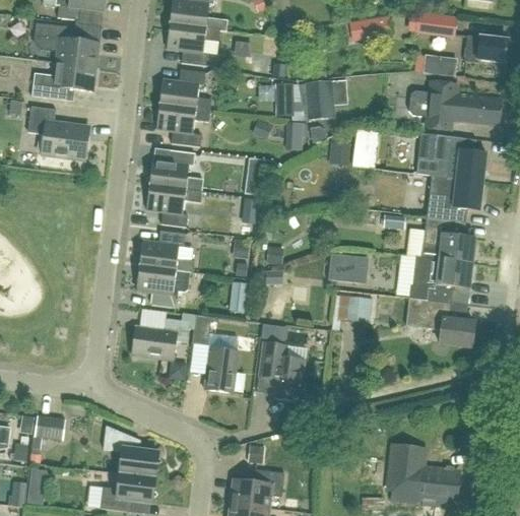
[(104,10),(105,0),(55,0),(55,4),(59,4),(57,17),(79,19),(80,7),(104,10)]
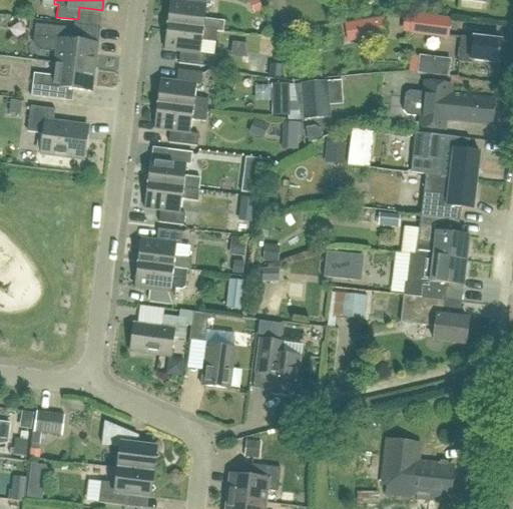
[(186,0),(170,0),(167,23),(217,29),(223,30),(224,20),(204,17),(206,3),(210,4),(210,0),(186,0)]
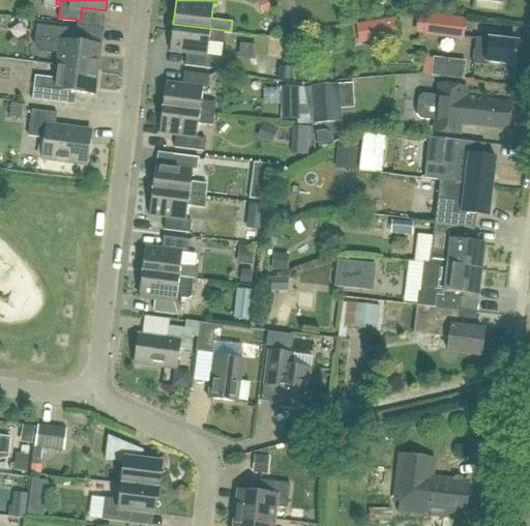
[(258,0),(263,10),(270,7),(267,0),(258,0)]
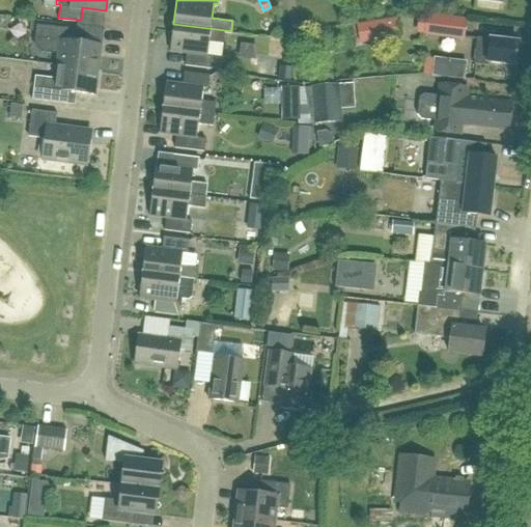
[(463,38),(466,17),(427,11),(424,33),(463,38)]
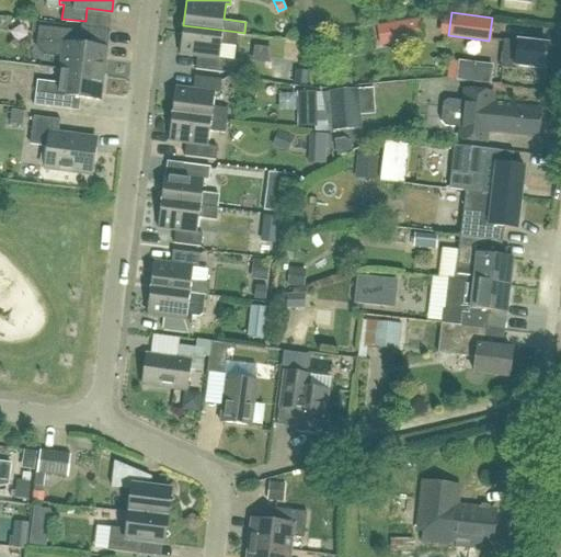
[(420,16),(395,21),(398,38),(423,34),(420,16)]
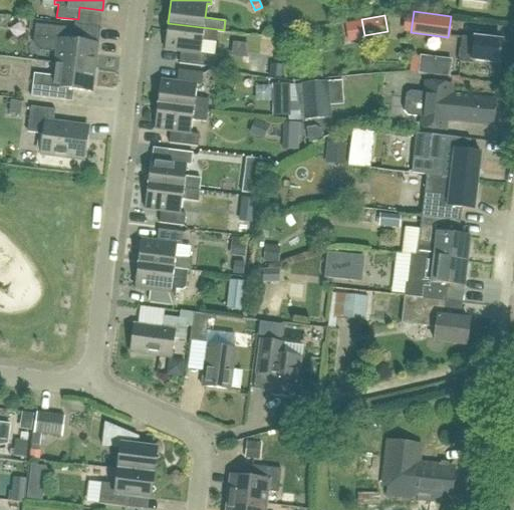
[(55,61),(95,65),(98,41),(72,38),(74,26),(34,21),(32,37),(40,47),(56,49),(55,61)]
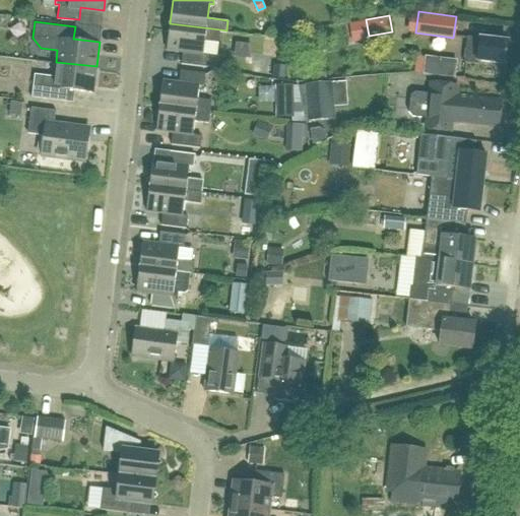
[(218,41),(220,29),(170,23),(167,48),(183,50),(181,62),(206,65),(207,53),(203,52),(204,39),(218,41)]
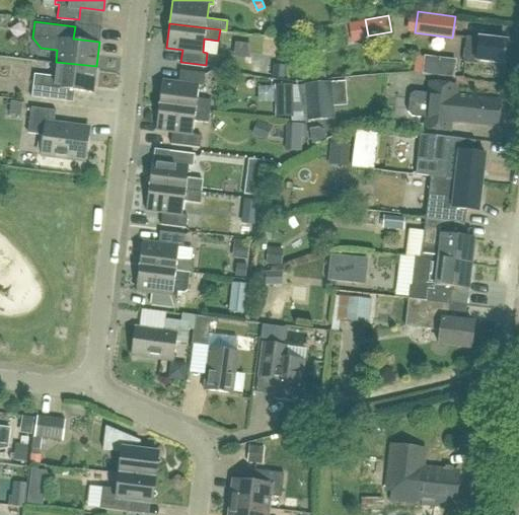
[(478,37),(466,34),(462,60),(476,62),(476,58),(504,62),(507,40),(478,35),(478,37)]
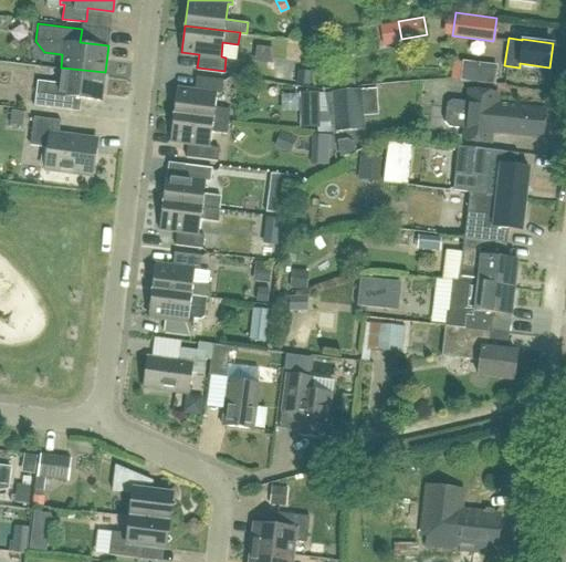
[(494,82),(495,64),(463,60),(461,77),(494,82)]
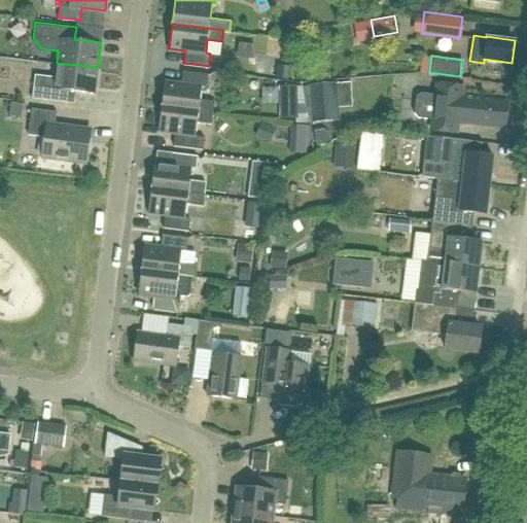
[(95,92),(98,67),(57,63),(55,76),(35,73),(32,97),(67,101),(69,89),(95,92)]
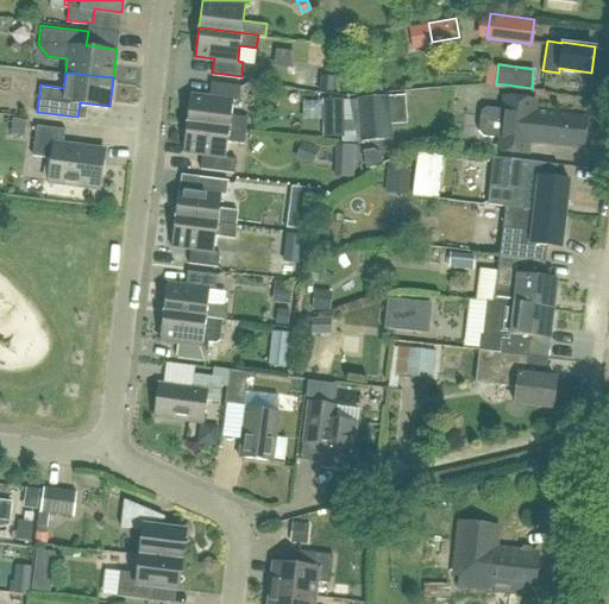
[(319,89),(332,90),(334,75),(320,74),(319,89)]
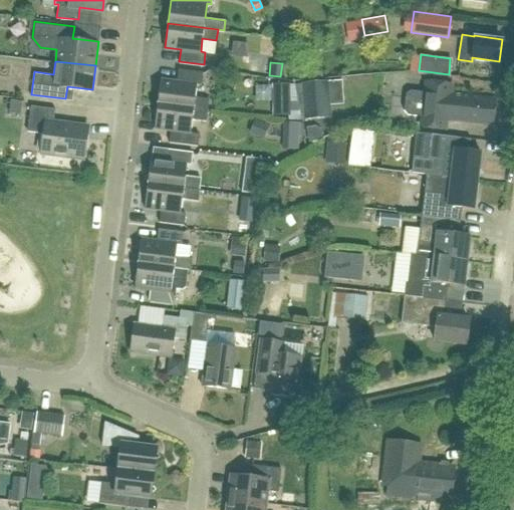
[(158,102),(208,108),(209,97),(195,96),(197,83),(201,83),(203,71),(179,68),(177,80),(161,78),(158,102)]
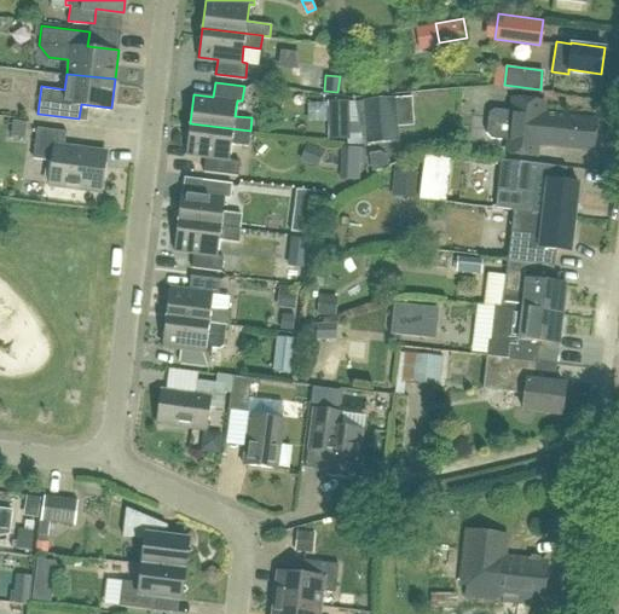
[(366,143),(399,139),(395,97),(363,99),(366,143)]
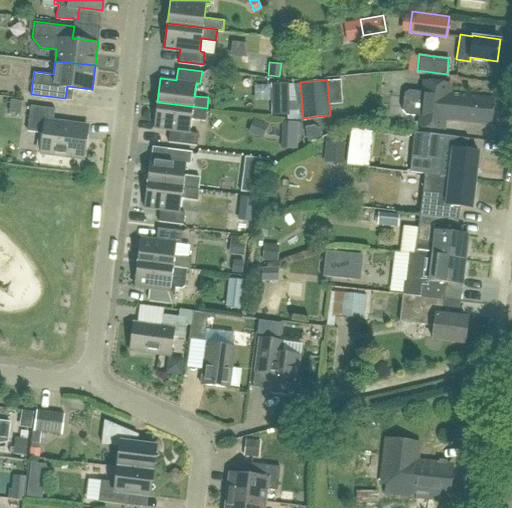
[(457,118),(457,120),(490,124),(494,96),(447,90),(448,82),(425,80),(424,90),(408,89),(404,92),(402,108),(405,112),(421,114),(420,125),(442,127),(443,116),(457,118)]
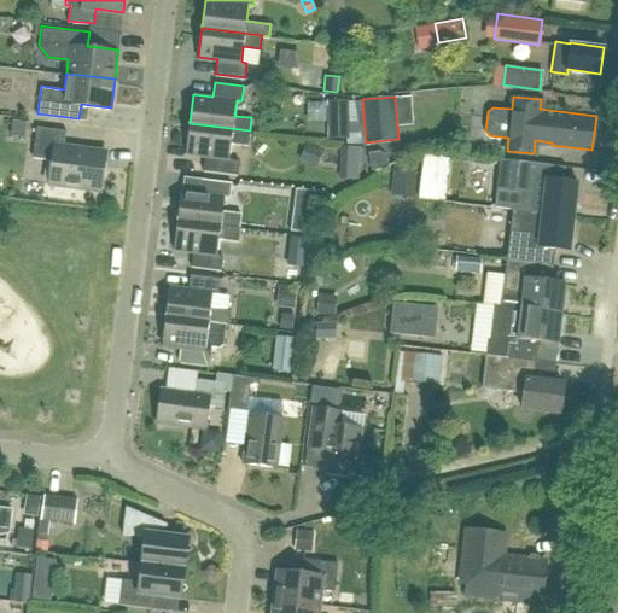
[(328,138),(350,138),(349,98),(327,98),(328,138)]
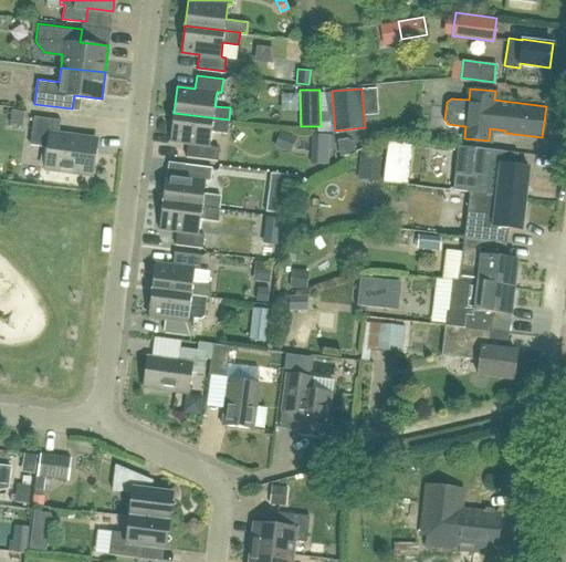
[(23,111),(12,110),(11,122),(22,123),(23,111)]
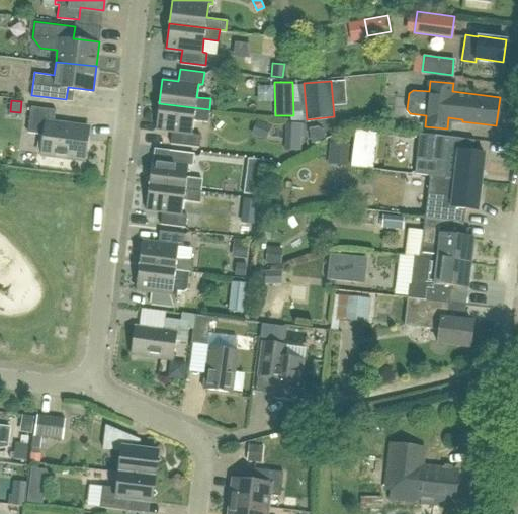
[(207,120),(209,109),(159,103),(156,129),(172,131),(170,143),(199,146),(200,134),(192,133),(193,119),(207,120)]
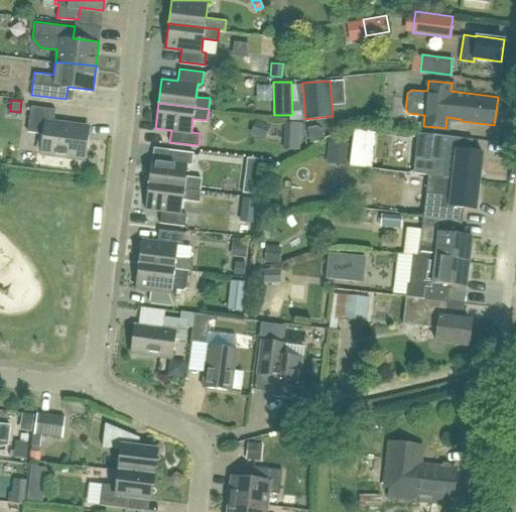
[(84,157),(88,127),(53,122),(55,108),(30,105),(27,130),(44,132),(41,151),(76,156),(75,163),(76,163),(77,156),(84,157)]
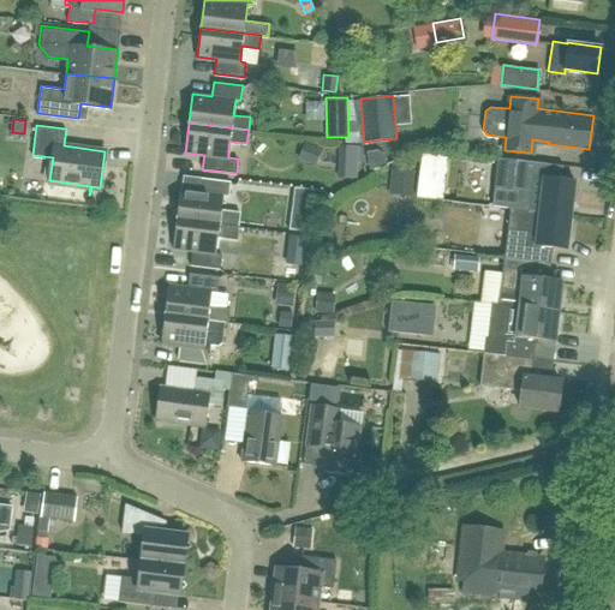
[(386,165),(384,155),(377,149),(368,150),(370,167),(386,165)]
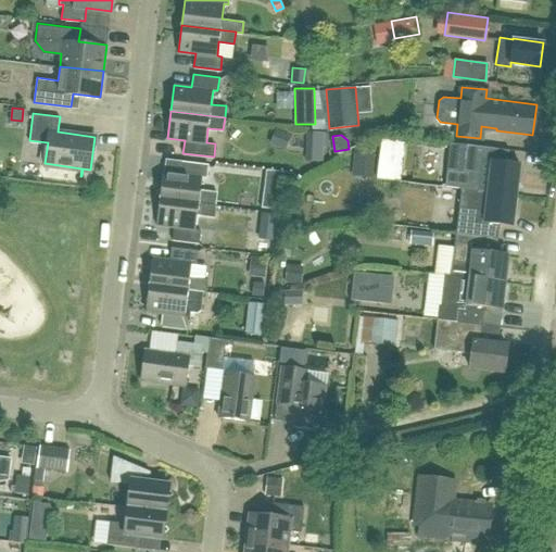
[(464,187),(487,190),(516,193),(520,162),(507,161),(509,149),(467,143),(464,171),(446,170),(445,185),(464,187)]
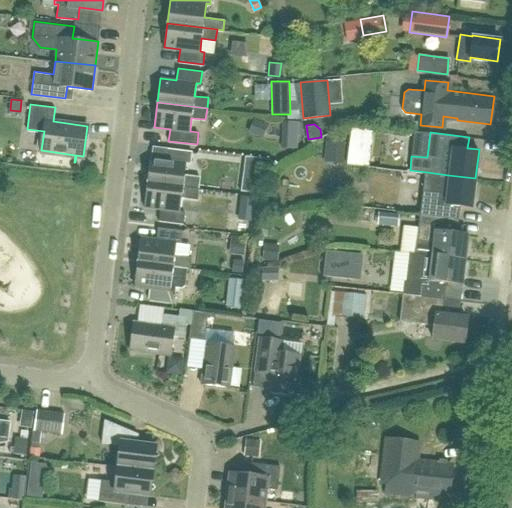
[(296,147),(297,134),(282,134),(281,146),(296,147)]
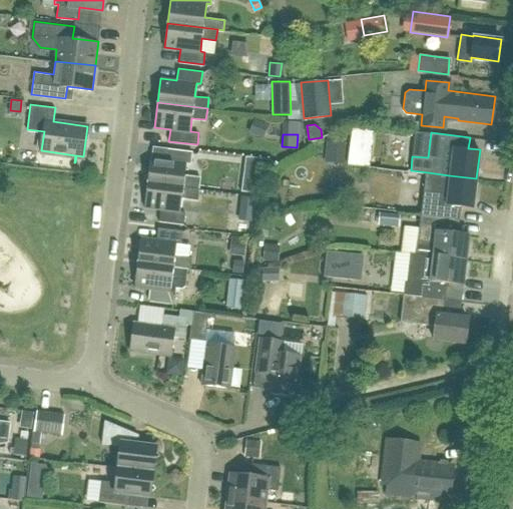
[(343,141),(328,140),(327,156),(342,158),(343,141)]
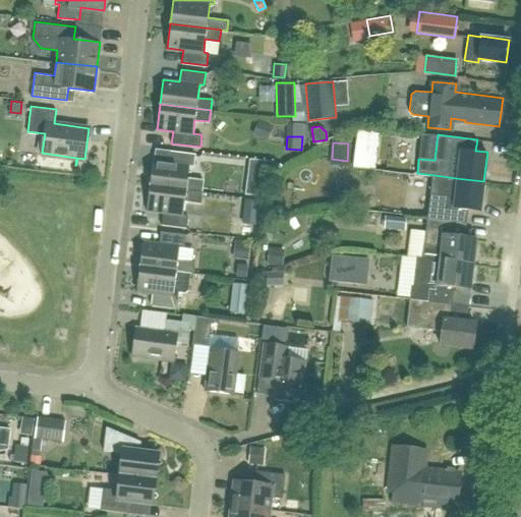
[(150,185),(201,191),(204,179),(187,177),(189,165),(194,165),(195,153),(171,150),(169,162),(153,160),(150,185)]
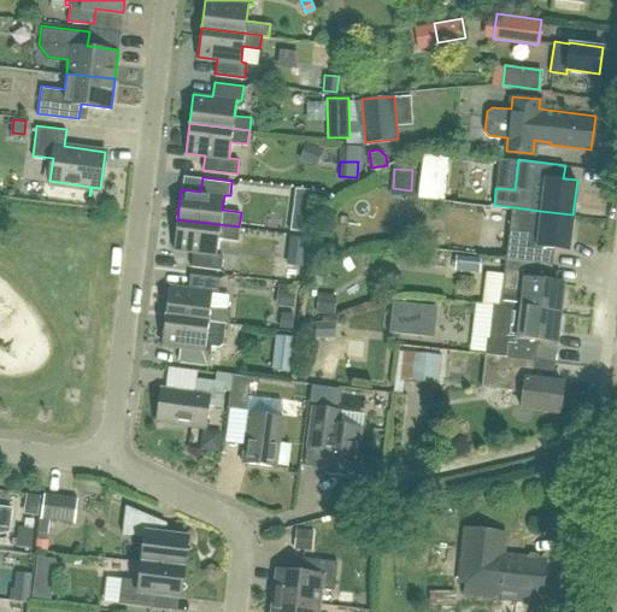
[(421,181),(418,196),(444,199),(446,184),(421,181)]
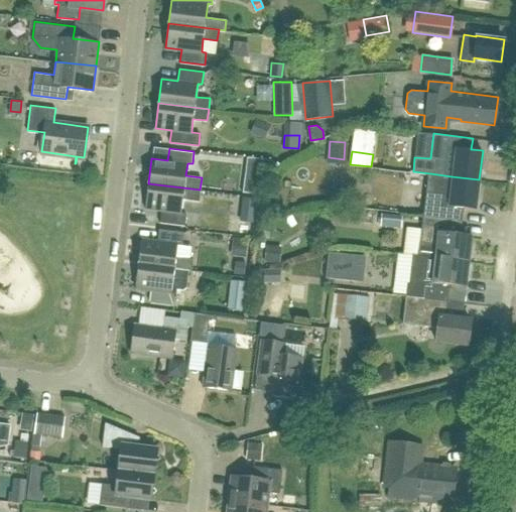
[(257,194),(259,173),(245,171),(243,192),(257,194)]
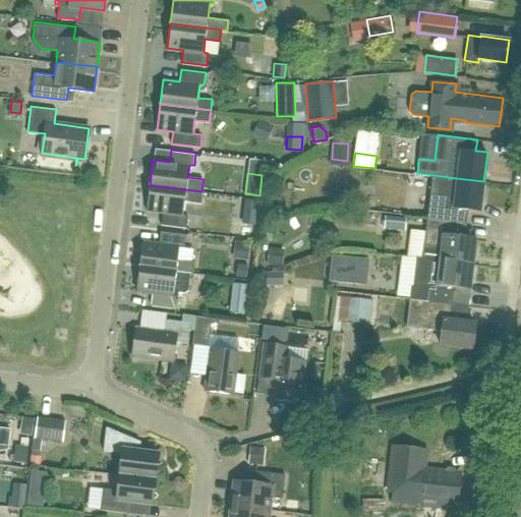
[(480,210),(483,181),(456,178),(435,175),(432,175),(426,218),(466,223),(468,209),(480,210)]
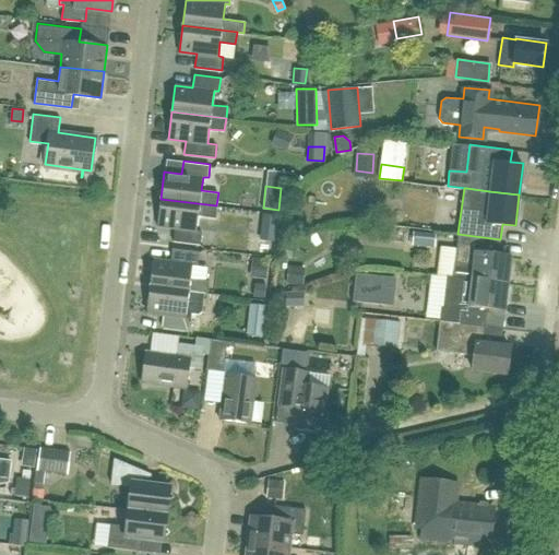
[(215,217),(216,205),(161,199),(157,225),(175,227),(174,240),(200,244),(202,231),(197,229),(199,215),(215,217)]
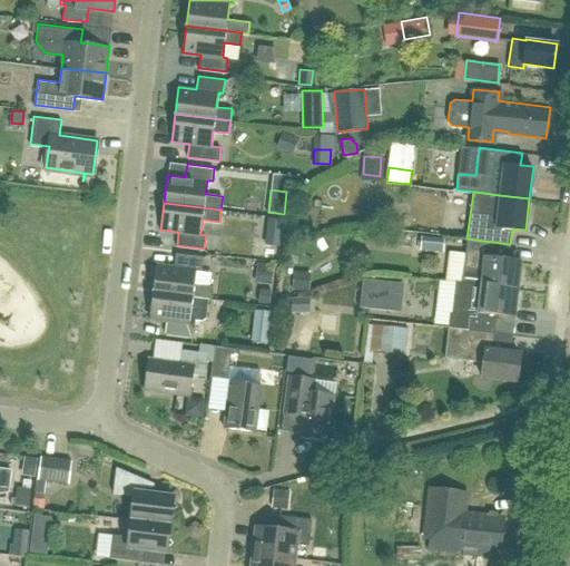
[(281,218),(267,217),(265,241),(277,243),(281,218)]
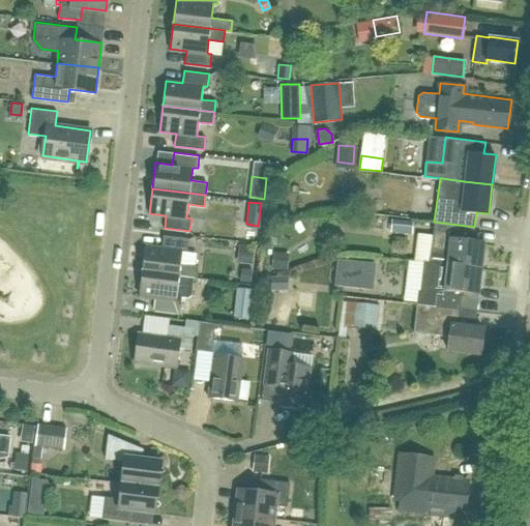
[(391,218),(390,230),(403,231),(404,220),(391,218)]
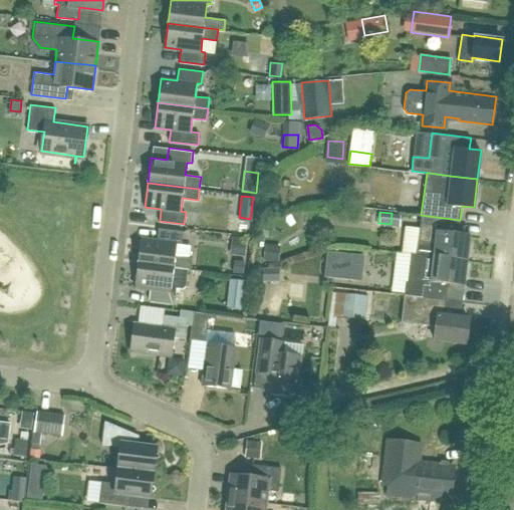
[(459,233),(460,220),(421,215),(418,240),(417,254),(468,260),(471,235),(459,233)]
